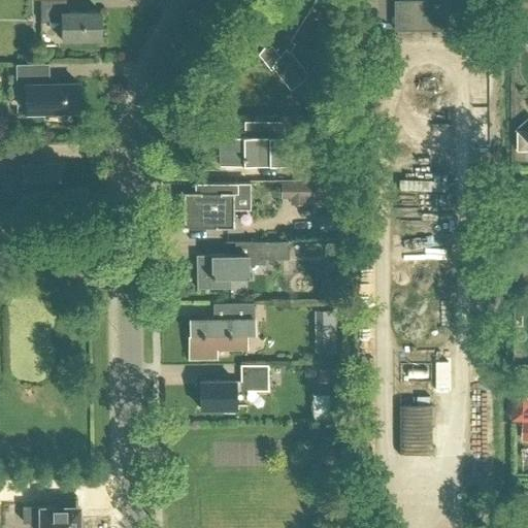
[(65,0),(40,0),(41,22),(60,22),(61,39),(99,38),(98,11),(66,12),(65,0)]
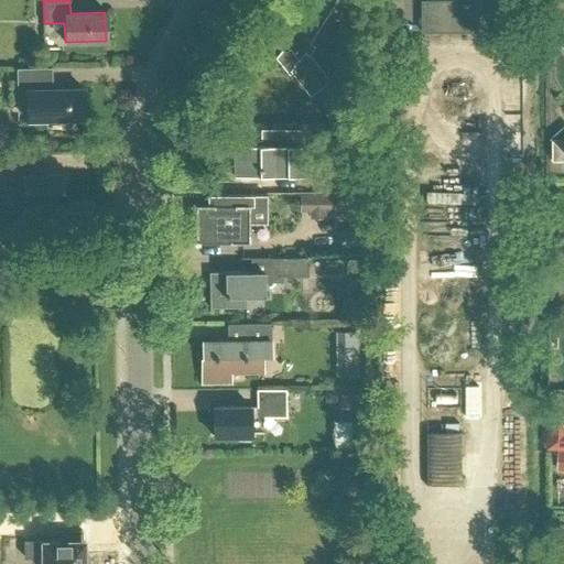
[(308,41),(333,0),(296,0),(274,38),(271,35),(268,41),(280,49),(274,56),(288,73),(290,71),(307,94),(326,78),(307,53),(313,44),(308,41)]
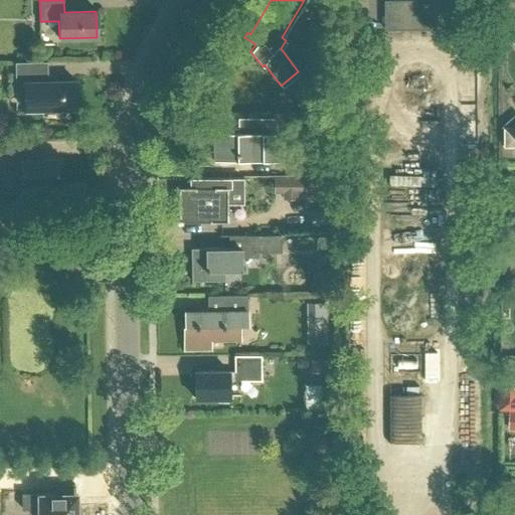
[(455,0),(382,0),(383,29),(456,28),(455,0)]
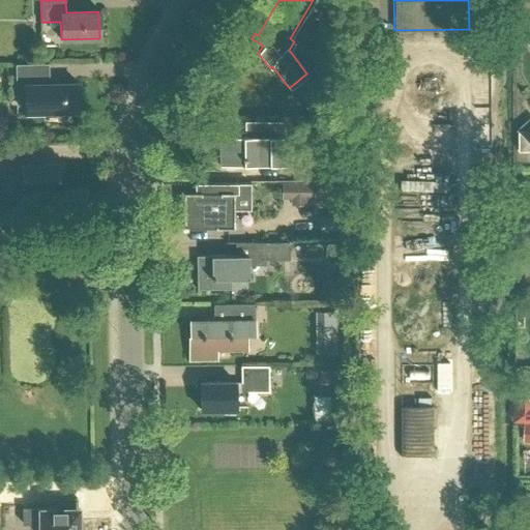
[(23,95),(24,117),(42,116),(42,112),(79,112),(78,83),(49,83),(49,64),(15,65),(16,95),(23,95)]
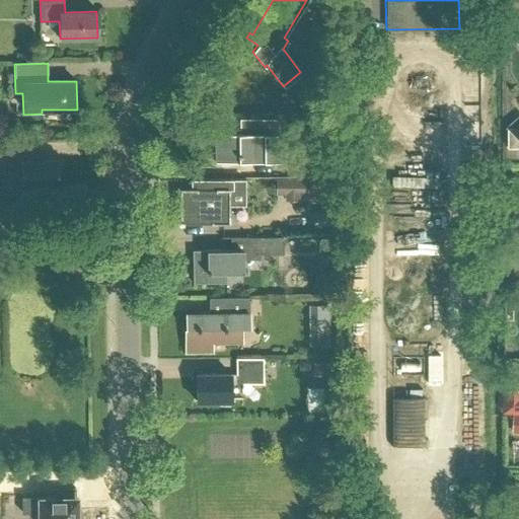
[(213,134),(214,163),(279,162),(279,120),(239,120),(239,134),(213,134)]
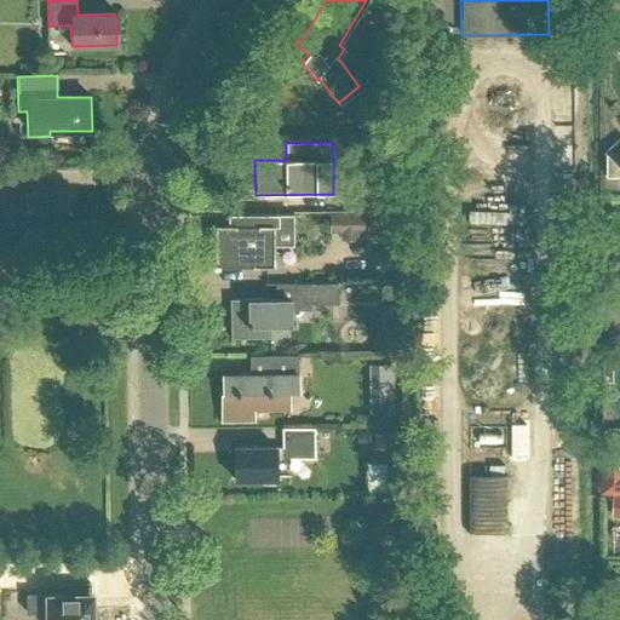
[(619,165),(608,151),(608,177),(619,177),(619,165)]
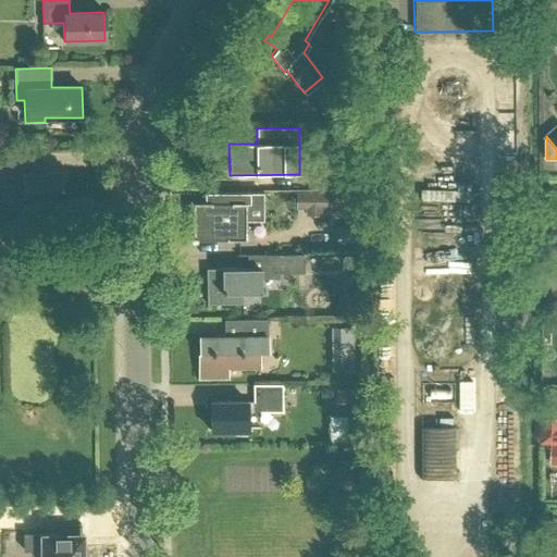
[(9,185),(10,211),(62,208),(62,202),(61,173),(23,175),(23,185),(9,185)]
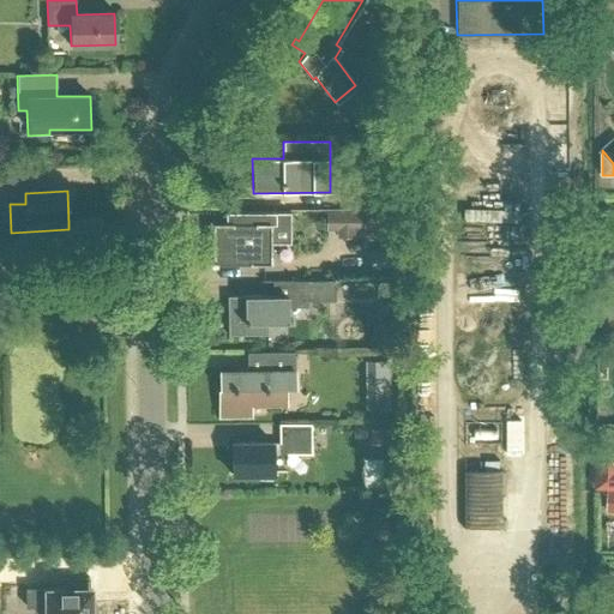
[(208,242),(209,266),(216,266),(216,264),(228,264),(228,263),(248,263),(248,265),(270,265),(269,244),(290,244),(290,212),(226,212),(226,223),(211,223),(211,242),(208,242)]
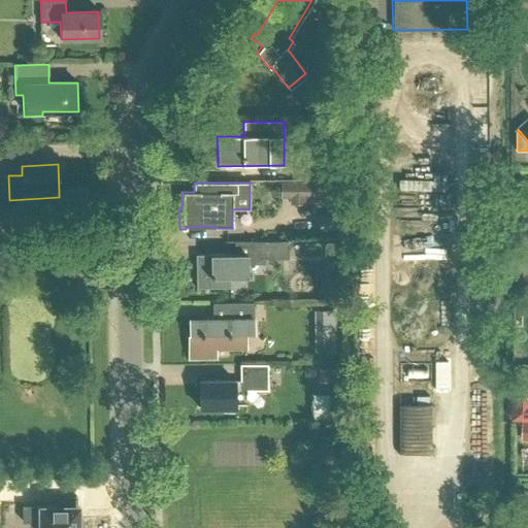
[(310,184),(279,184),(281,198),(289,198),(289,204),(302,204),(302,198),(311,198),(310,184)]
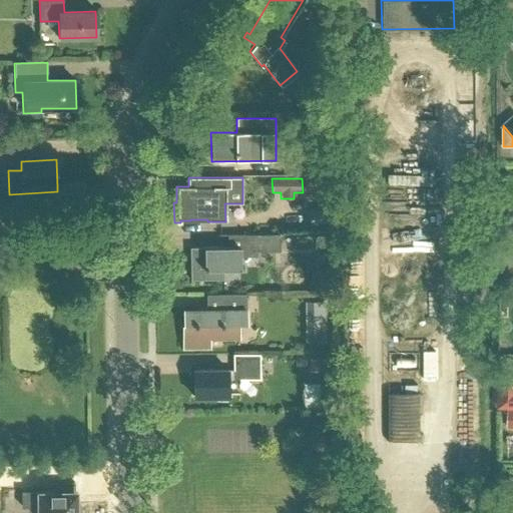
[(226,248),(189,248),(189,281),(221,280),(221,271),(239,271),(239,258),(255,258),(255,251),(280,250),(279,234),(226,235),(226,248)]
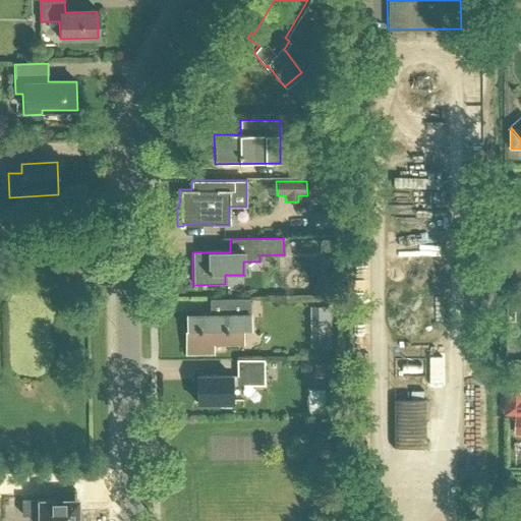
[(243,330),(250,330),(250,299),(208,299),(209,314),(184,315),(185,354),(214,354),(214,345),(243,345),(243,330)]
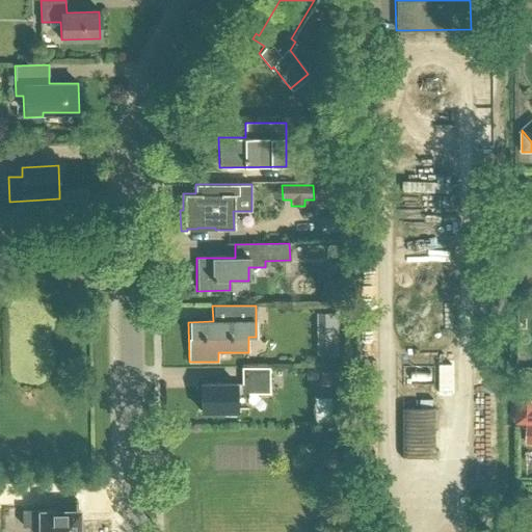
[(236,411),(235,394),(268,394),(268,368),(240,368),(240,384),(200,384),(201,413),(236,411)]
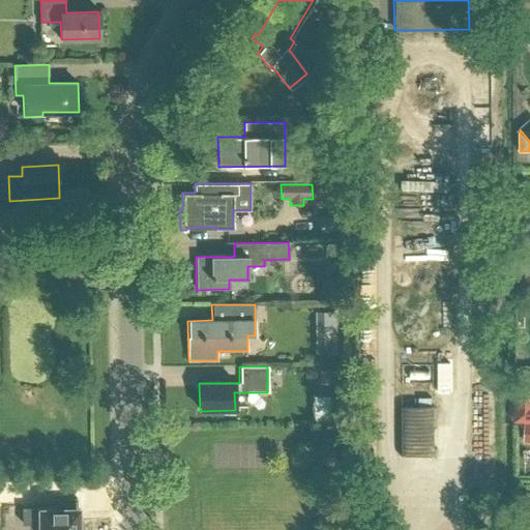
[(512,418),(529,419),(529,404),(529,392),(514,391),(512,418)]
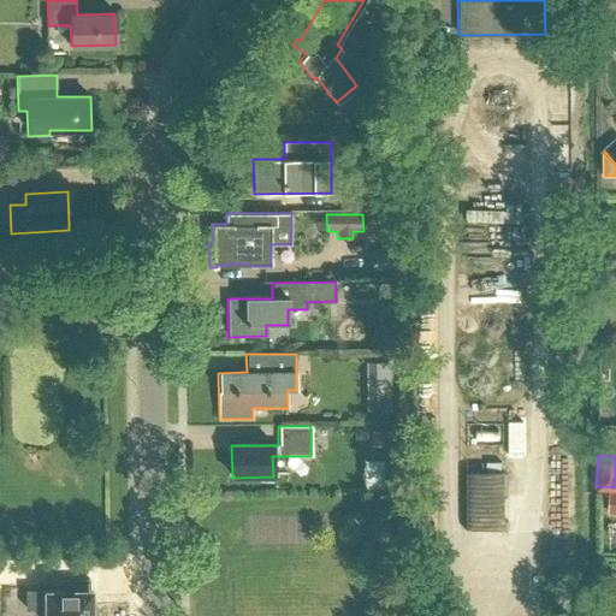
[(43,590),(25,590),(25,608),(45,608),(45,615),(93,615),(93,609),(89,609),(89,580),(61,581),(61,591),(47,591),(47,593),(43,593),(43,590)]
